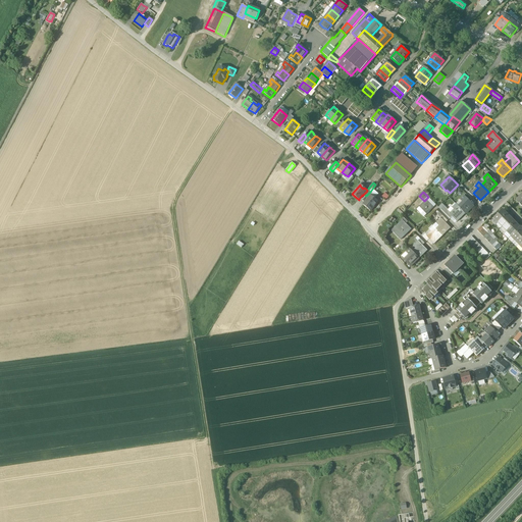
[(368,198),(363,205),(370,211),(378,202),(371,196),(370,195),(368,198)]
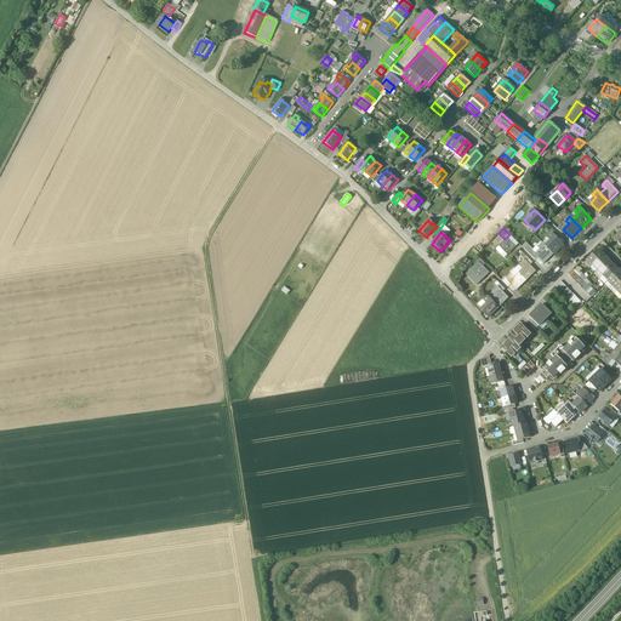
[(558,239),(552,234),(547,238),(551,241),(545,246),(553,255),(563,245),(558,239)]
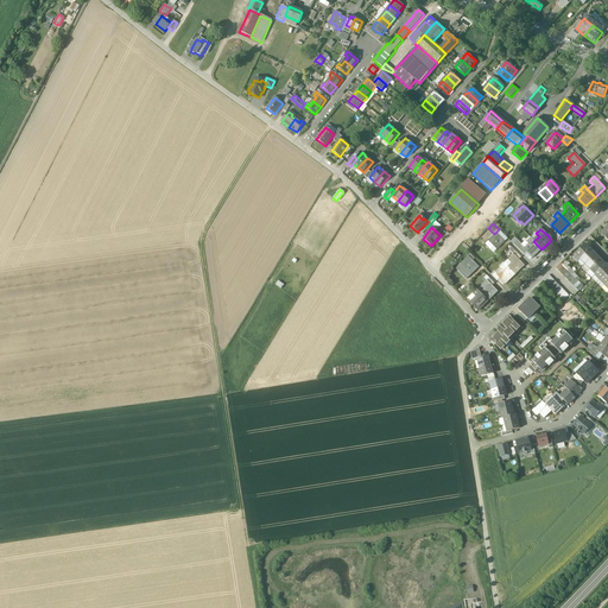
[(496,234),(488,241),(496,249),(505,242),(496,234)]
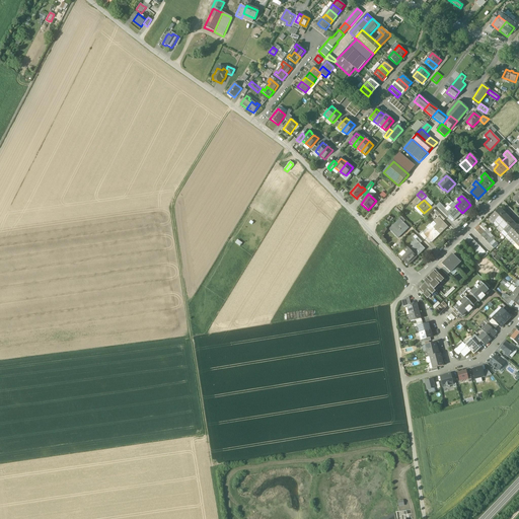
[(455,206),(453,203),(449,207),(452,209),(448,213),(447,214),(449,216),(454,221),(462,213),(455,206)]
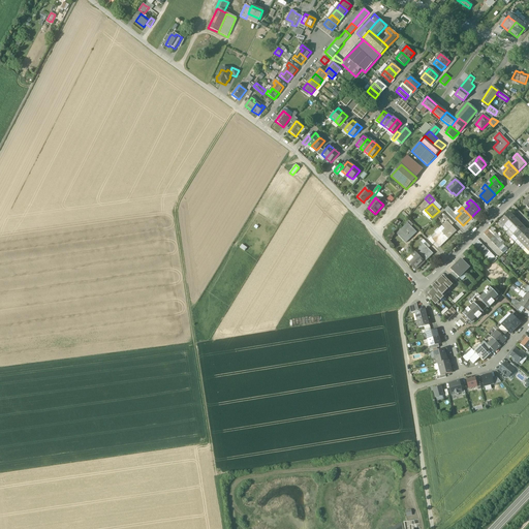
[(455,215),(449,210),(446,213),(456,222),(458,220),(456,218),(457,217),(455,215)]
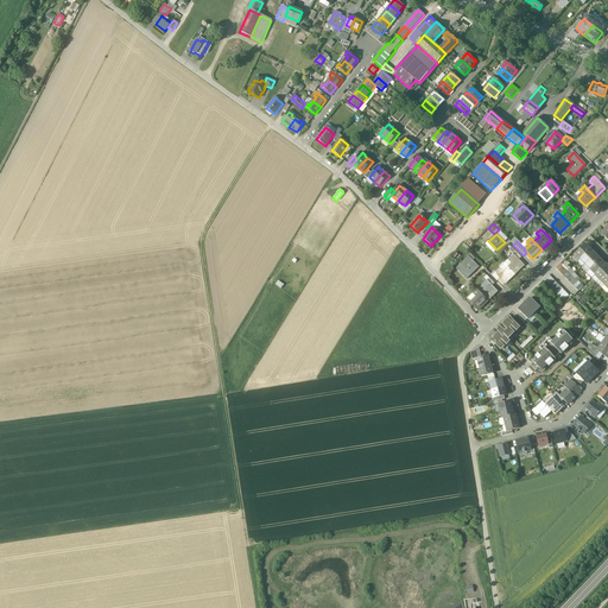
[(586,245),(575,254),(580,259),(590,249),(586,245)]
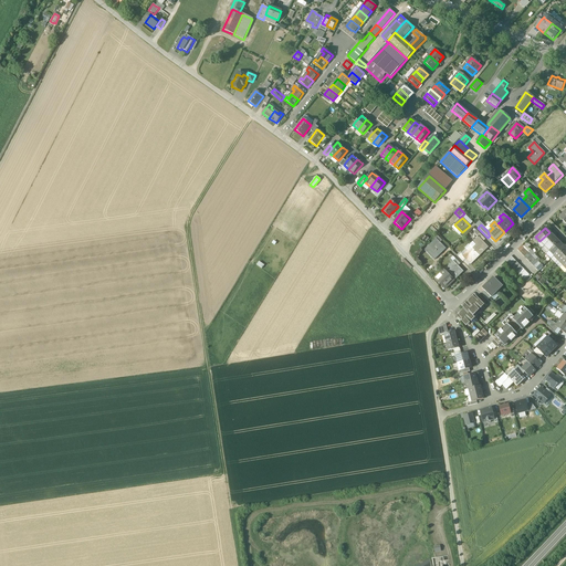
[(485,240),(475,230),(473,232),(478,238),(478,237),(483,242),(485,240)]
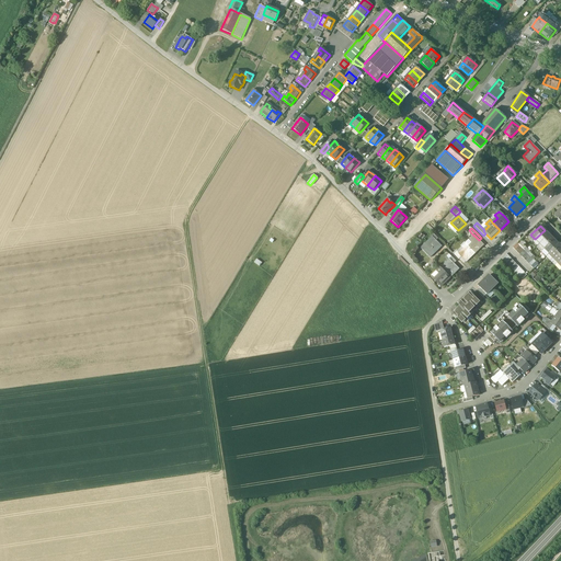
[(545,230),(535,239),(540,244),(549,235),(545,230)]
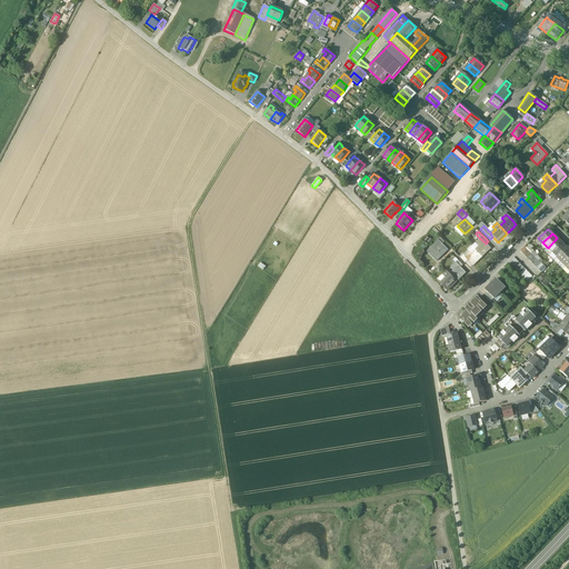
[(486,243),(480,238),(480,239),(477,242),(479,246),(475,250),(482,258),(491,249),(486,243)]
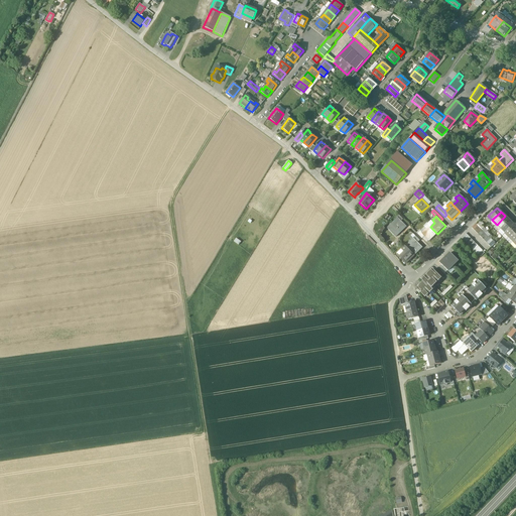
[(505,216),(497,225),(501,229),(509,221),(505,216)]
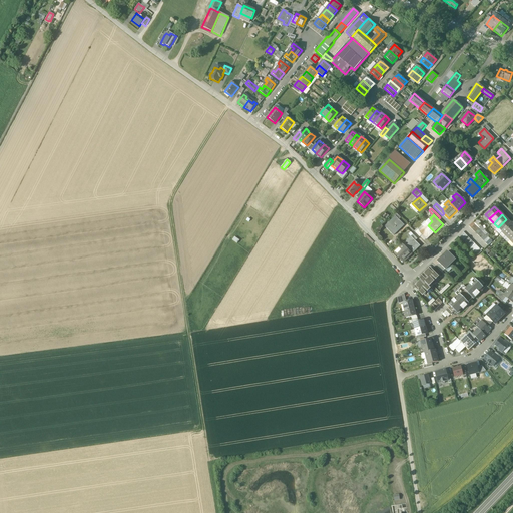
[(395,216),(387,225),(392,230),(390,231),(394,235),(404,225),(399,220),(396,216),(395,216)]
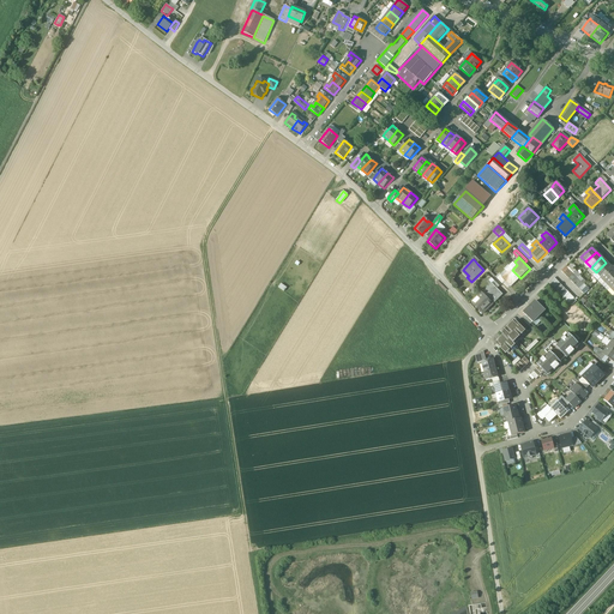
[(606,263),(596,272),(601,277),(612,268),(606,263)]
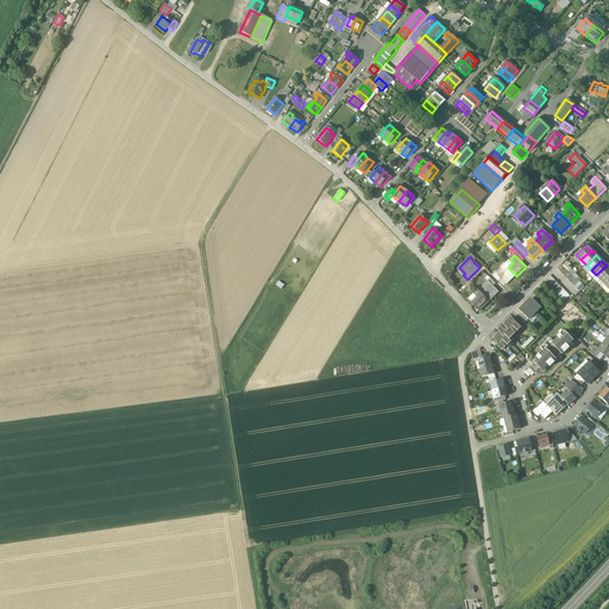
[(508,268),(506,264),(501,269),(503,271),(498,276),(498,277),(501,280),(507,284),(516,276),(508,268)]
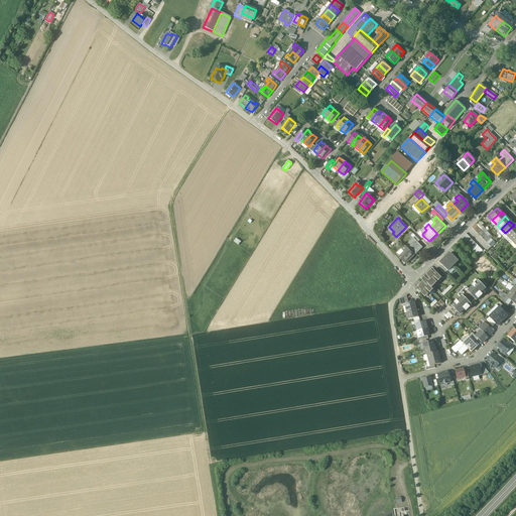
[(515,227),(514,225),(505,233),(509,238),(515,230),(515,227)]
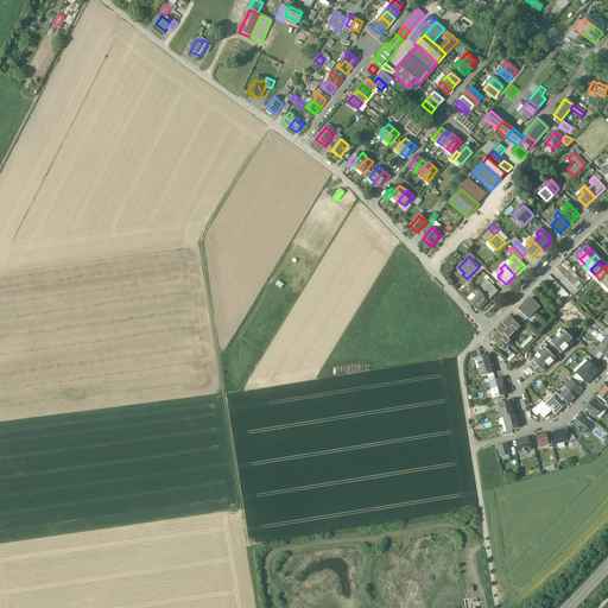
[(492,286),(487,280),(482,285),(486,289),(480,293),(488,302),(498,292),(492,286)]
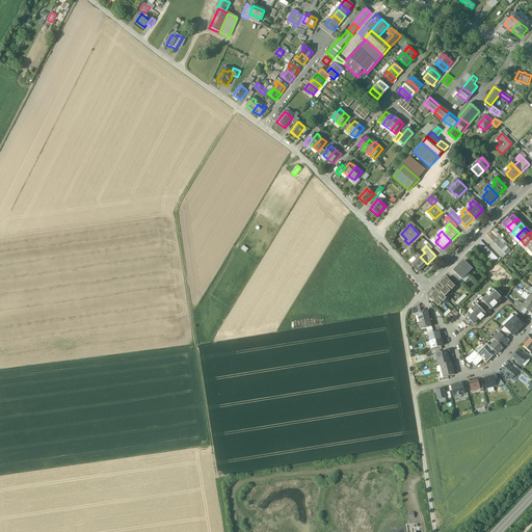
[(418,254),(414,258),(417,260),(413,265),(411,265),(414,267),(419,272),(427,264),(420,257),(418,254)]
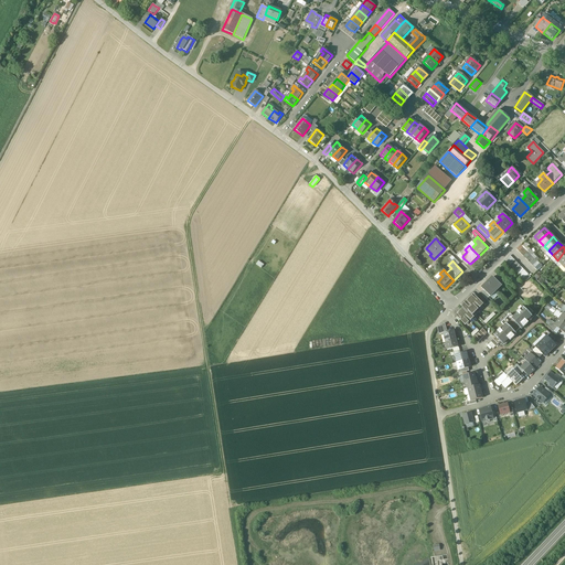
[(504,283),(498,276),(496,279),(501,286),(504,283)]
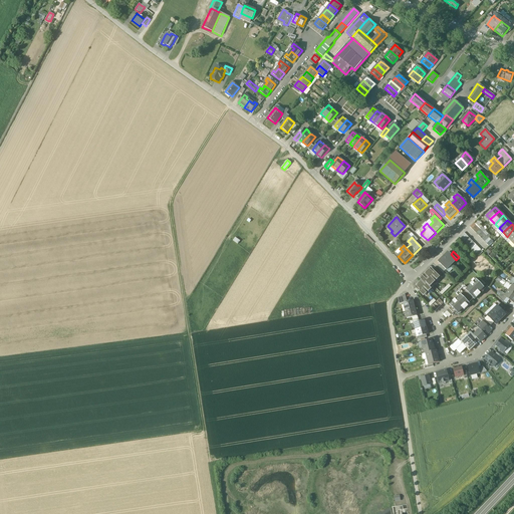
[(451,254),(449,252),(443,257),(451,265),(457,260),(456,260),(451,254)]
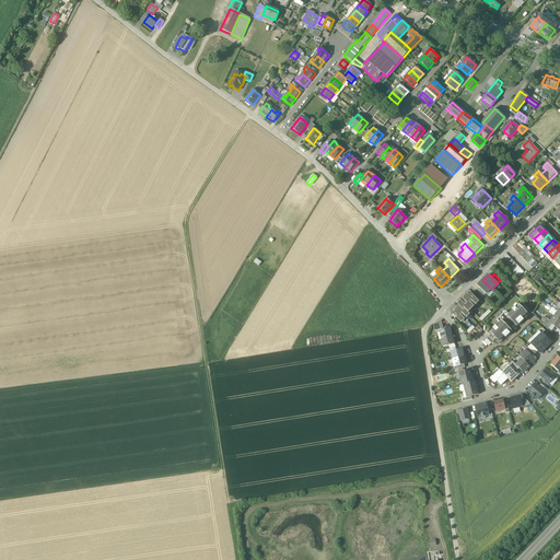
[(491,289),(482,280),(477,286),(479,288),(486,294),(491,289)]
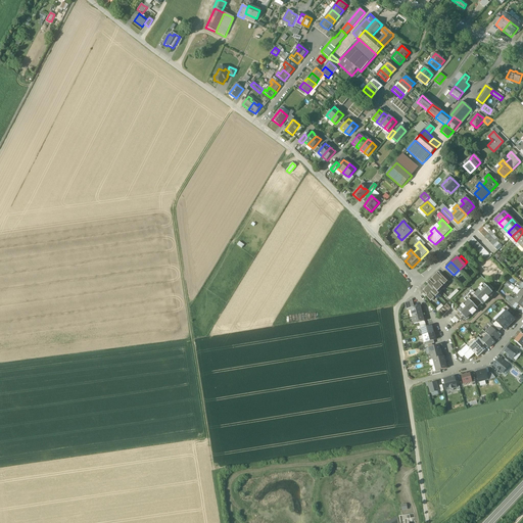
[(454,275),(447,269),(444,272),(450,278),(454,275)]
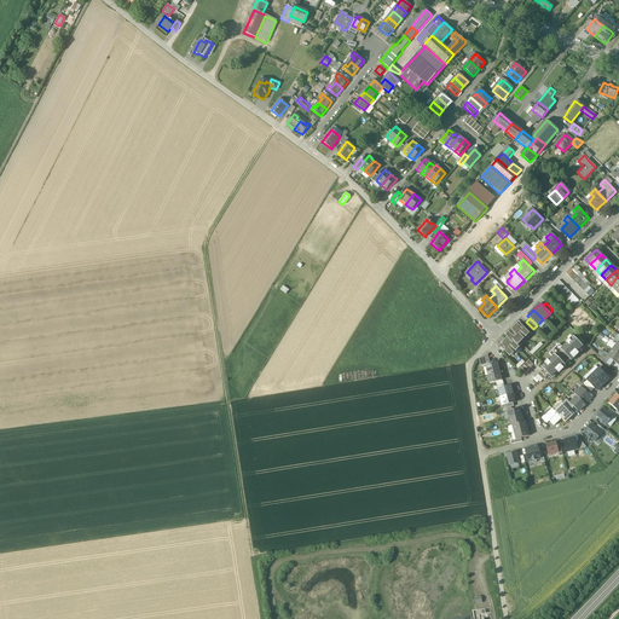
[(515,328),(525,339),(528,334),(519,324),(515,328)]
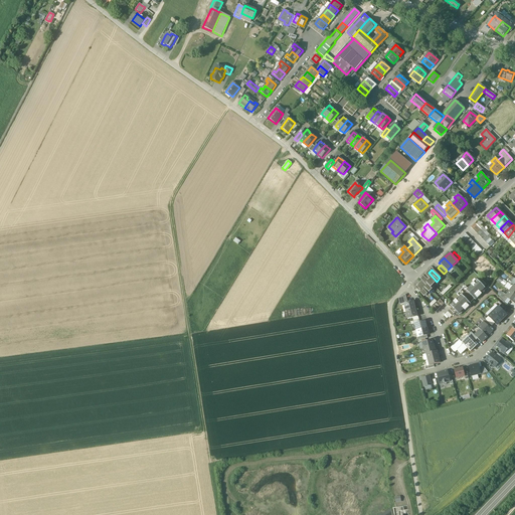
[(424,277),(433,285),(437,282),(428,273),(424,277)]
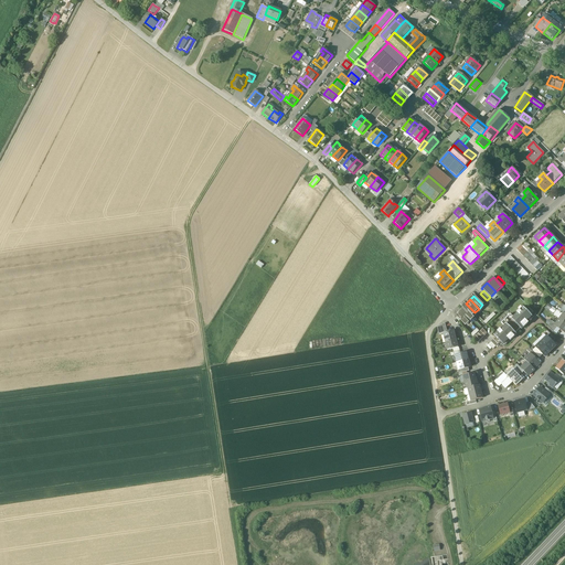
[(465,309),(471,316),(475,312),(466,304),(462,307),(465,309)]
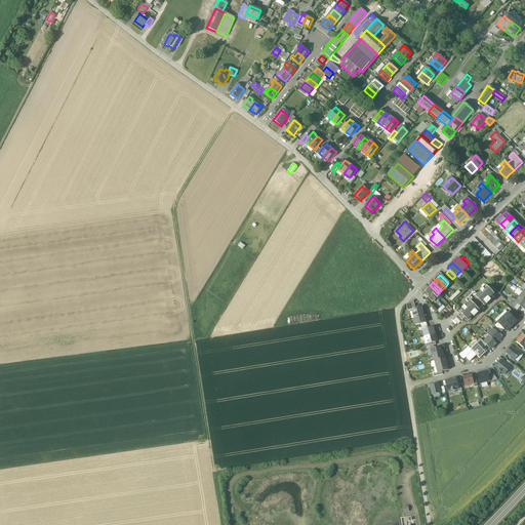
[(515,291),(517,287),(509,282),(507,286),(515,291)]
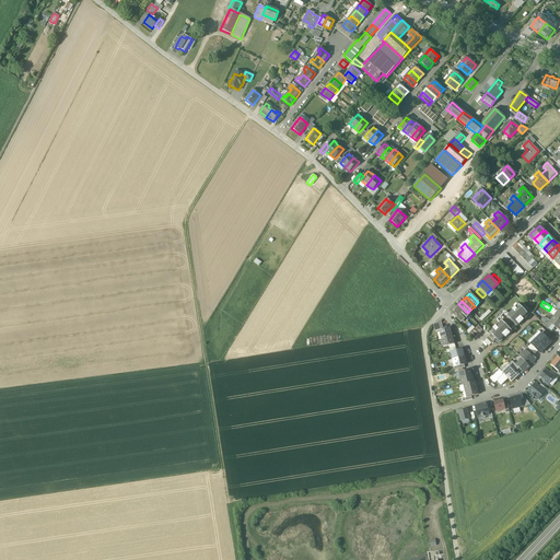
[(528,310),(522,302),(520,305),(526,312),(528,310)]
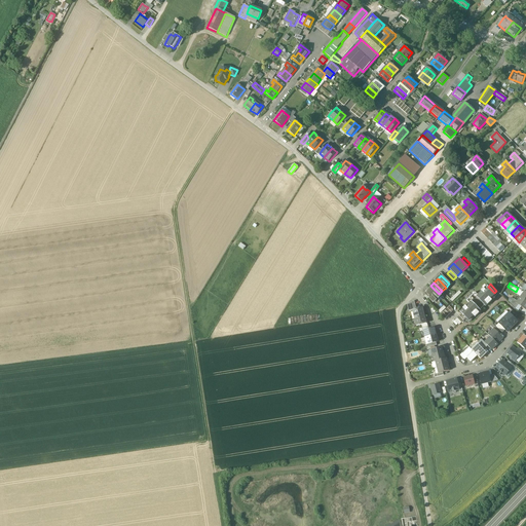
[(487,286),(481,292),(482,292),(478,295),(476,297),(484,306),(485,307),(487,305),(491,301),(490,300),(495,295),(494,293),(488,287),(487,286)]
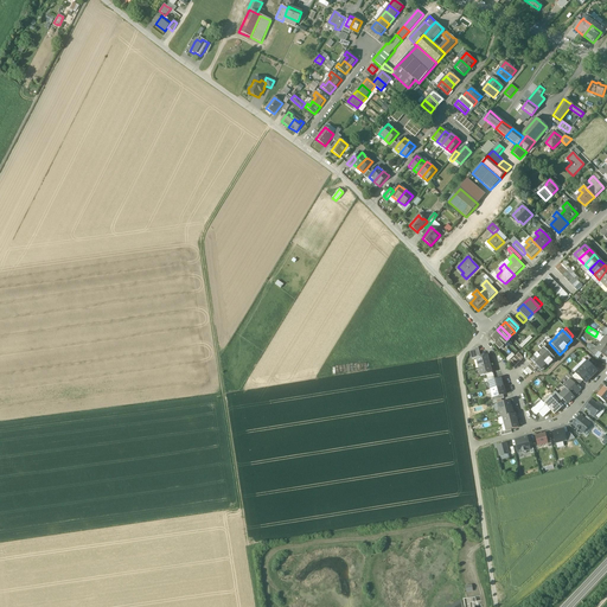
[(494,336),(504,346),(509,342),(506,339),(499,332),(494,336)]
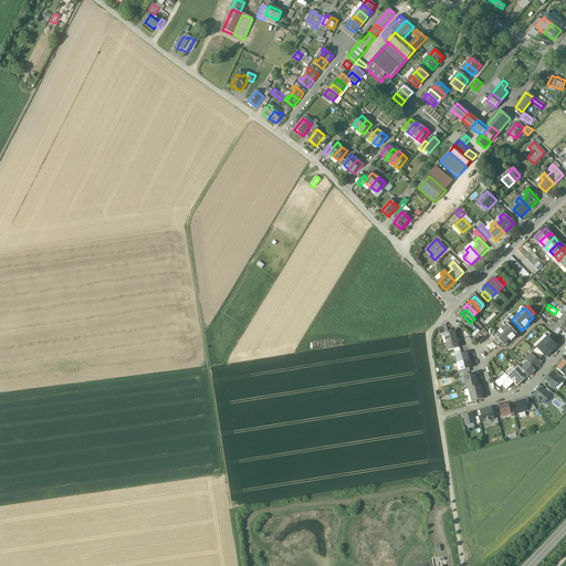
[(470,323),(461,313),(458,317),(467,326),(470,323)]
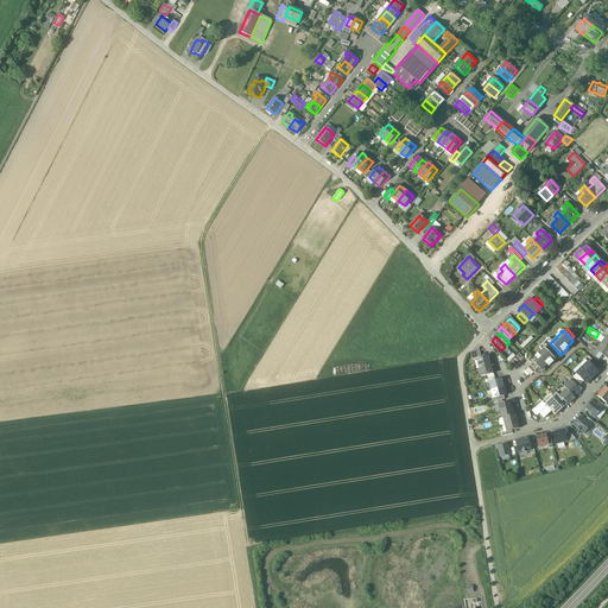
[(520,346),(523,349),(533,339),(531,336),(520,346)]
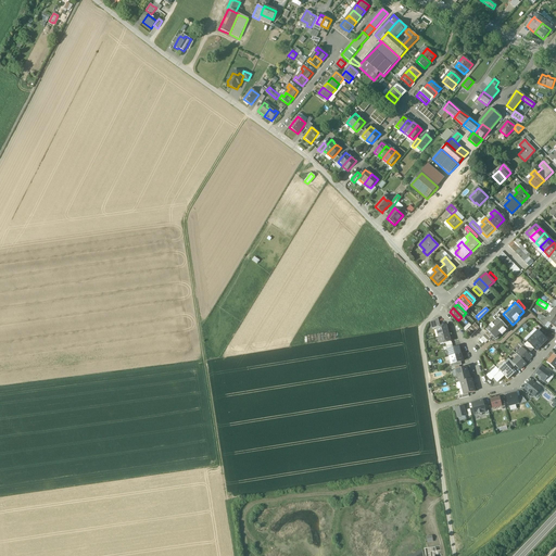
[(512,324),(503,314),(505,312),(502,310),(493,318),(496,320),(498,318),(507,328),(512,324)]
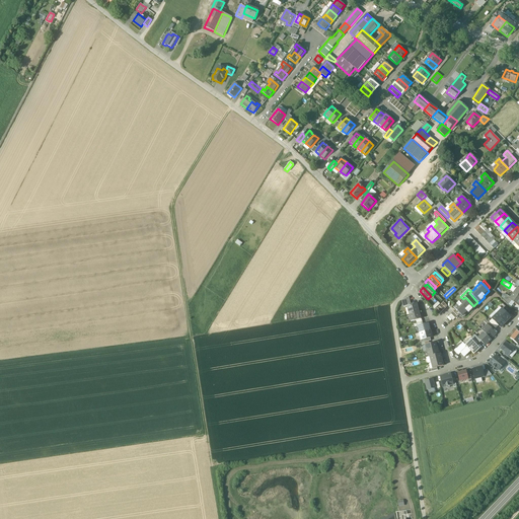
[(518,304),(518,297),(514,293),(511,298),(510,299),(512,300),(518,305),(518,304)]
